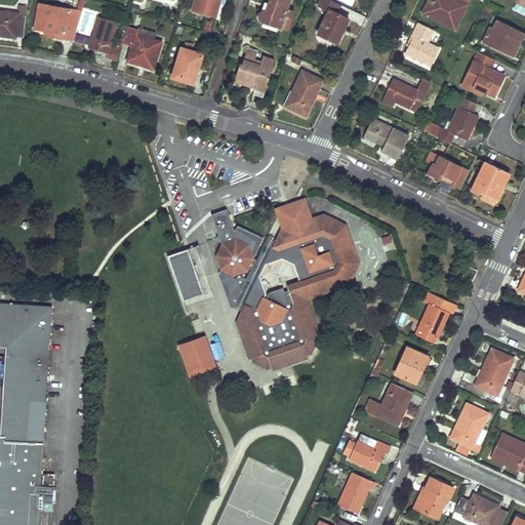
[(194,0),(192,10),(213,17),(218,0),(194,0)]
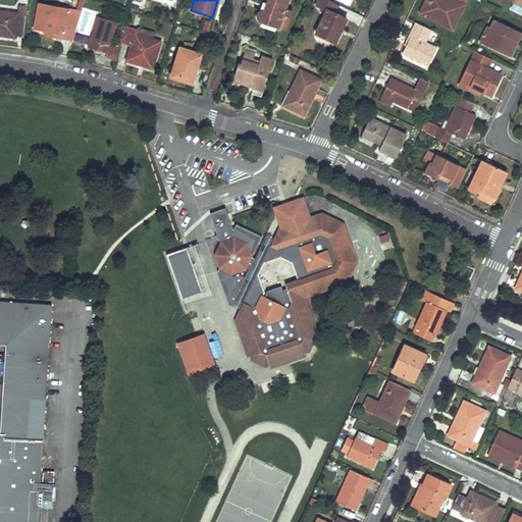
[(268,0),(264,10),(262,10),(261,10),(260,10),(258,11),(257,14),(257,15),(257,16),(257,17),(258,18),(258,19),(259,20),(263,22),(278,28),(283,13),(289,15),(290,14),(291,13),(291,12),(291,11),(290,10),(285,8),(288,0),(268,0)]
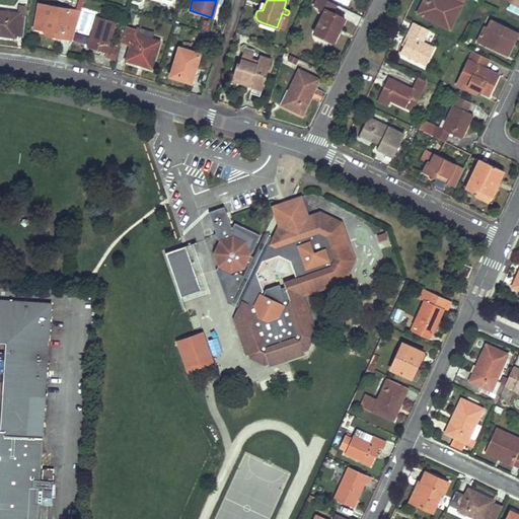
[(330,12),(335,4),(326,0),(315,0),(314,4),(319,7),(317,10),(322,13),(312,31),(331,42),(344,18),(330,12)]
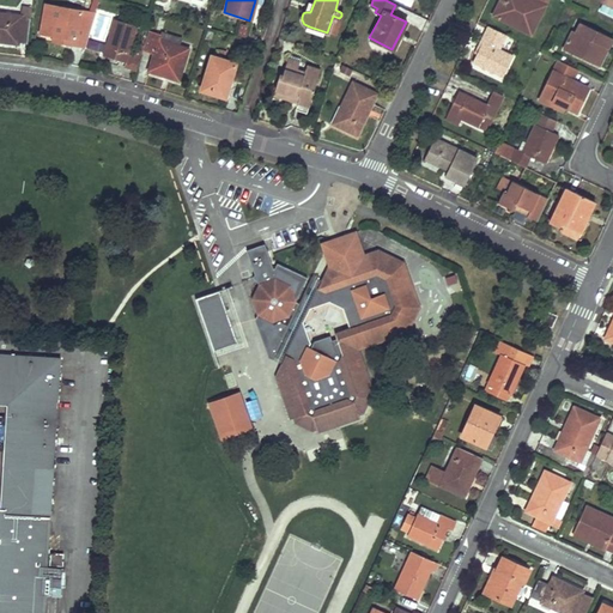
[(499,4),(496,10),(493,16),(530,34),(546,0),(503,0),(502,5),(499,4)]
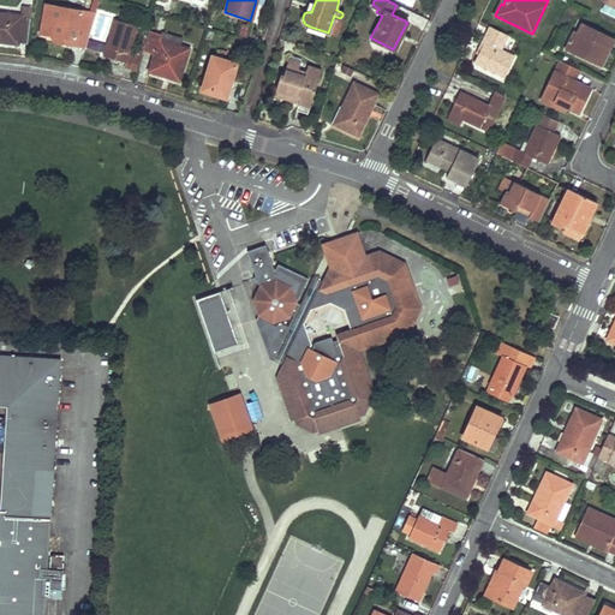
[(614,9),(603,3),(599,10),(614,17),(614,9)]
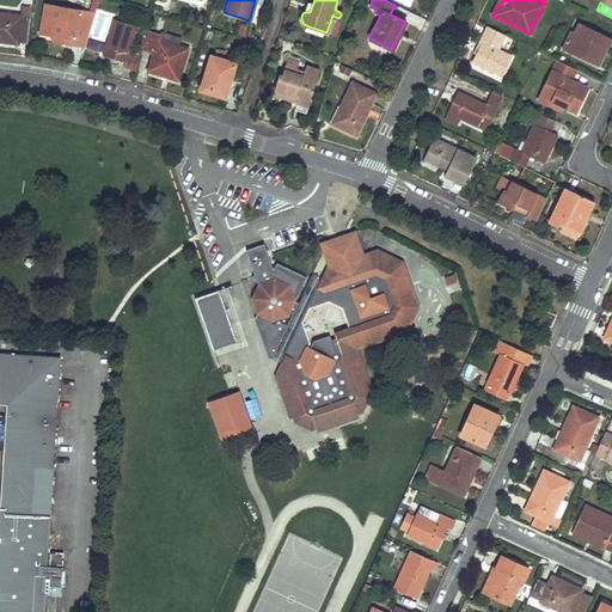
[(46,6),(44,19),(42,32),(65,36),(63,42),(87,46),(97,13),(46,6)]
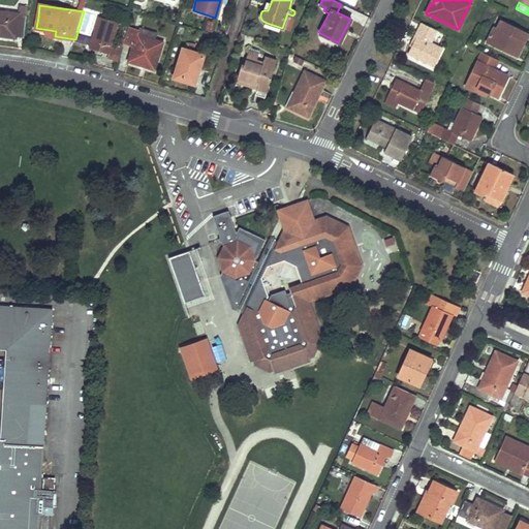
[(20,13),(5,12),(0,11),(0,35),(17,37),(17,36),(25,37),(28,9),(21,9),(20,13)]
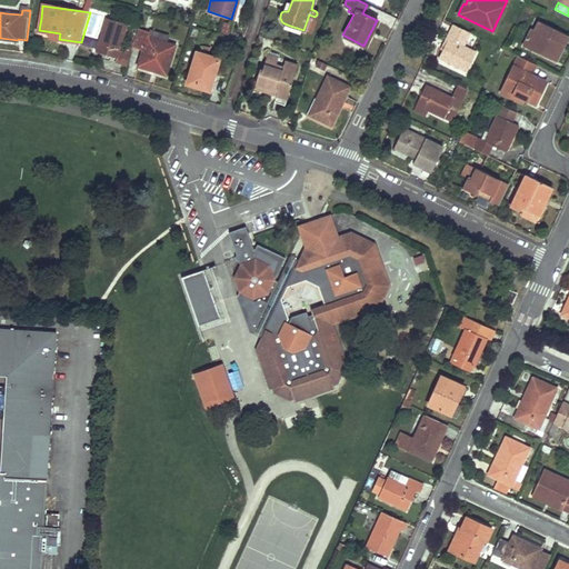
[(315,17),(309,15),(303,30),(311,32),(316,17),(315,17)]
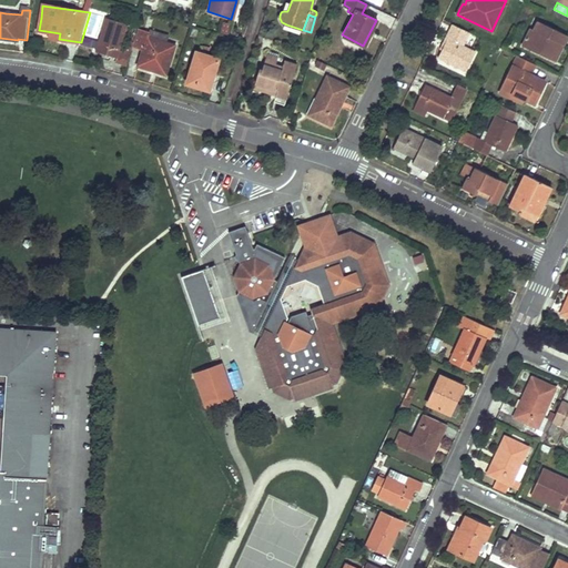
[(128,23),(117,20),(107,17),(97,51),(118,58),(117,61),(128,64),(132,50),(121,47),(128,23)]
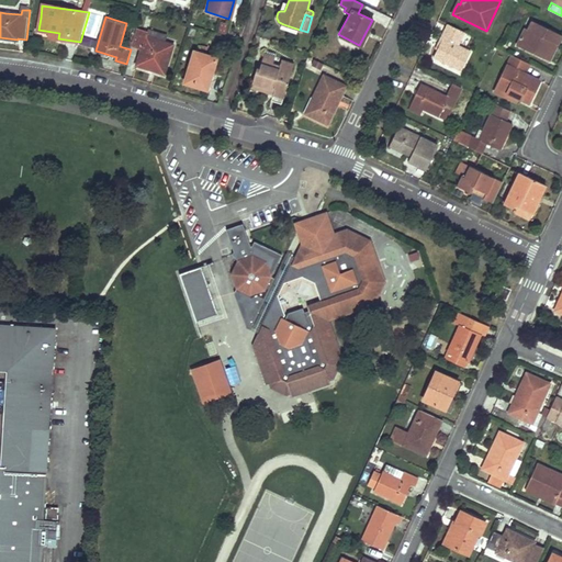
[(561,34),(547,27),(531,21),(528,30),(525,29),(517,45),(548,60),(561,34)]
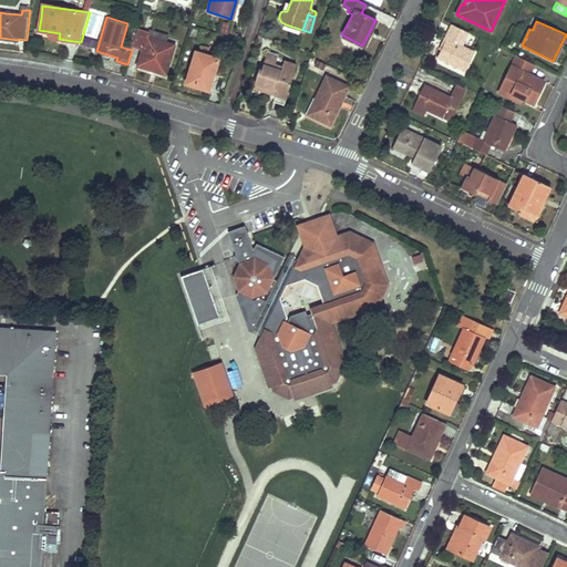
[(88,33),(98,37),(101,29),(90,24),(88,33)]
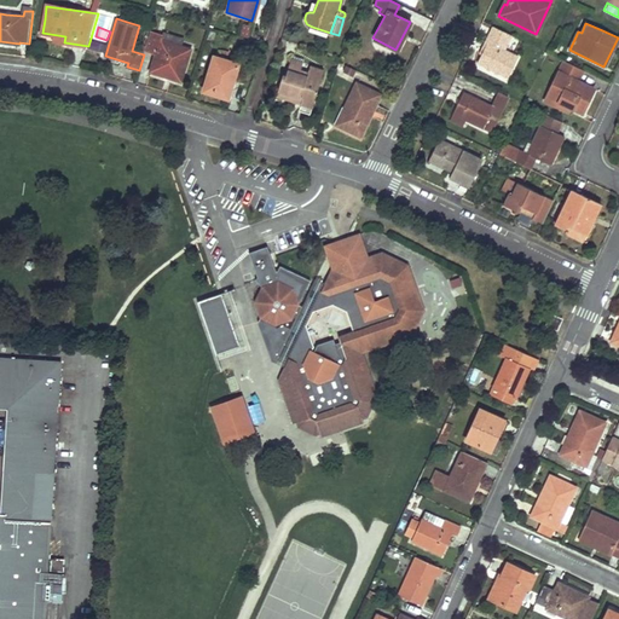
[(510,35),(492,27),(486,41),(489,42),(482,56),(479,64),(508,77),(518,56),(504,48),(510,35)]
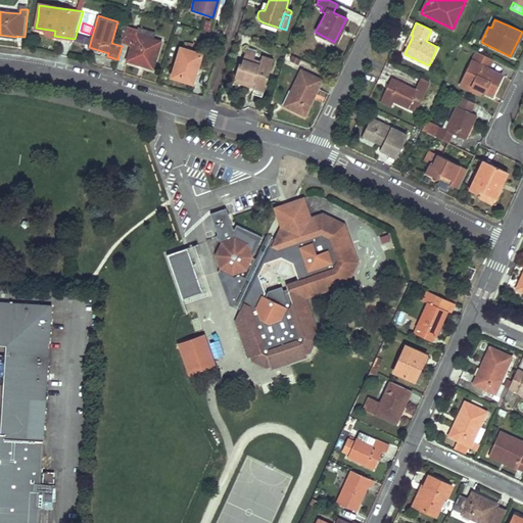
[(153,67),(157,53),(162,40),(154,37),(156,32),(138,27),(138,29),(128,26),(123,43),(132,46),(127,59),(139,63),(140,60),(145,62),(144,64),(153,67)]
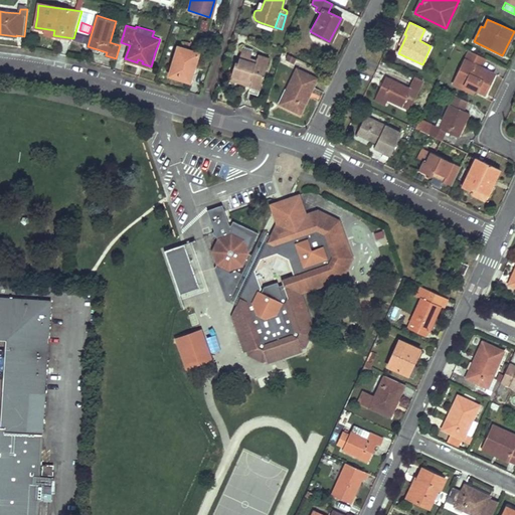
[(181,47),(179,54),(177,60),(173,59),(168,74),(189,80),(198,52),(181,47)]
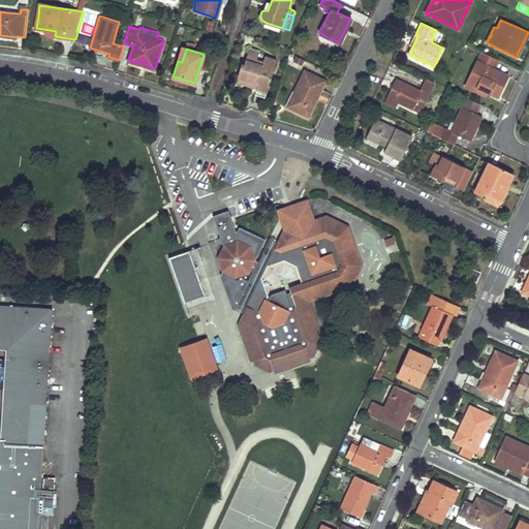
[(477,91),(478,89),(479,88),(497,96),(507,75),(493,68),(497,59),(481,52),(465,86),(477,91)]
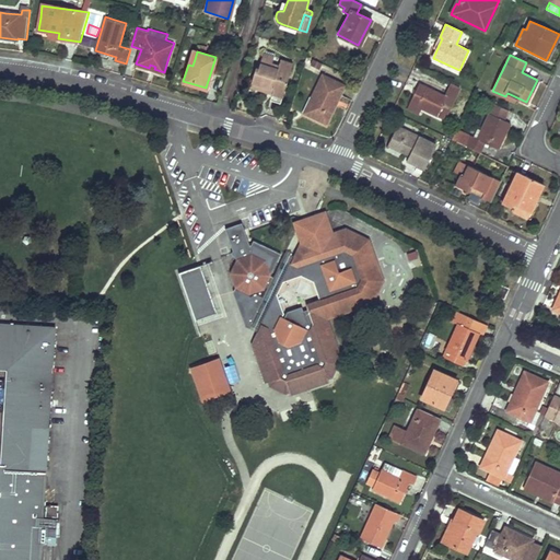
[(280,61),(279,63),(278,67),(271,65),(271,62),(261,59),(257,71),(255,70),(251,84),(272,91),(270,94),(280,97),(290,65),(280,61)]
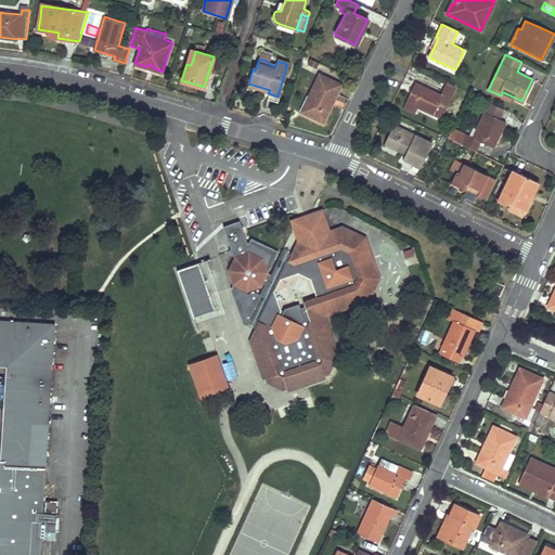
[(315,67),(318,62),(310,59),(308,63),(315,67)]
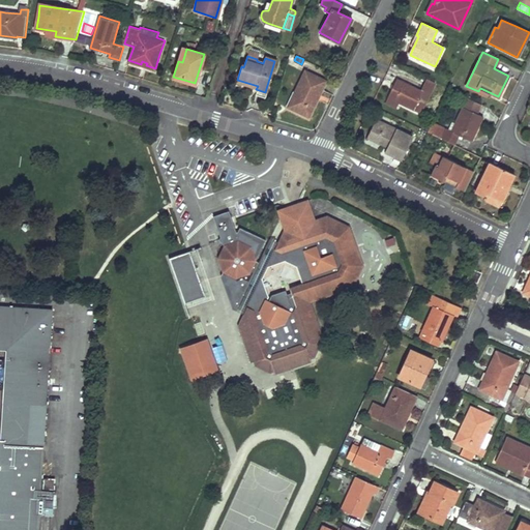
[(304,70),(299,81),(294,91),(297,93),(291,107),(308,115),(325,80),(304,70)]
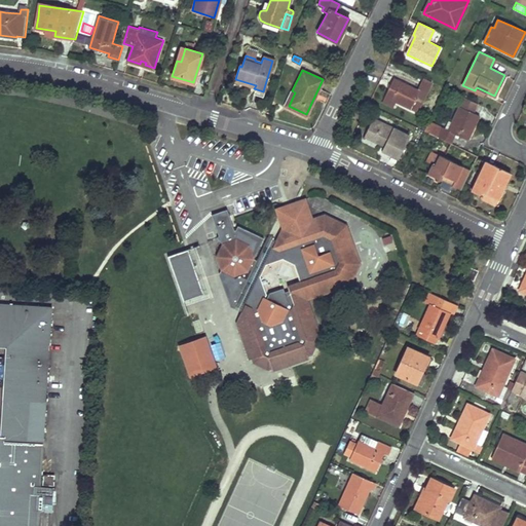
[(417,89),(393,78),(385,97),(393,102),(416,112),(430,83),(422,80),(417,89)]
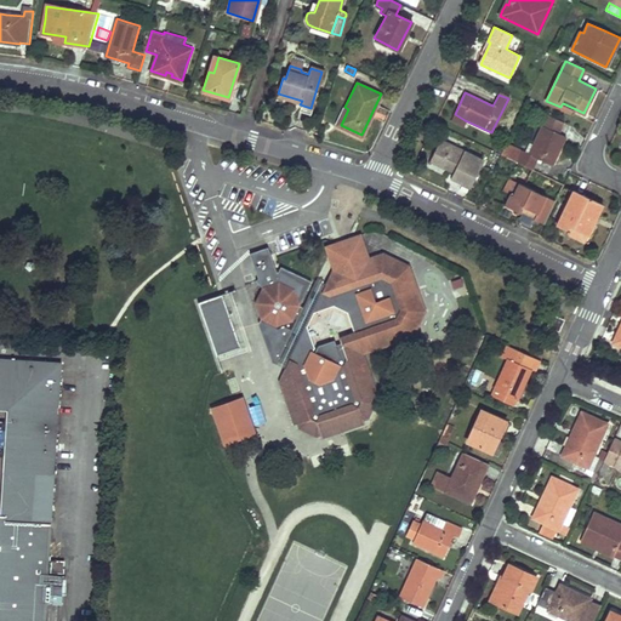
[(302,101),(278,93),(277,97),(300,104),(302,101)]
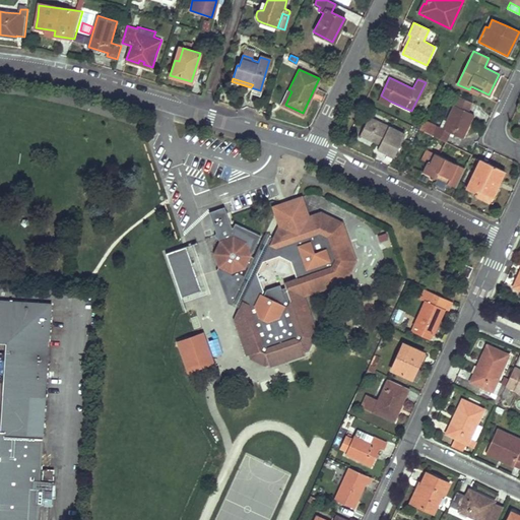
[(281,103),(285,105),(291,91),(288,89),(287,89),(281,103)]
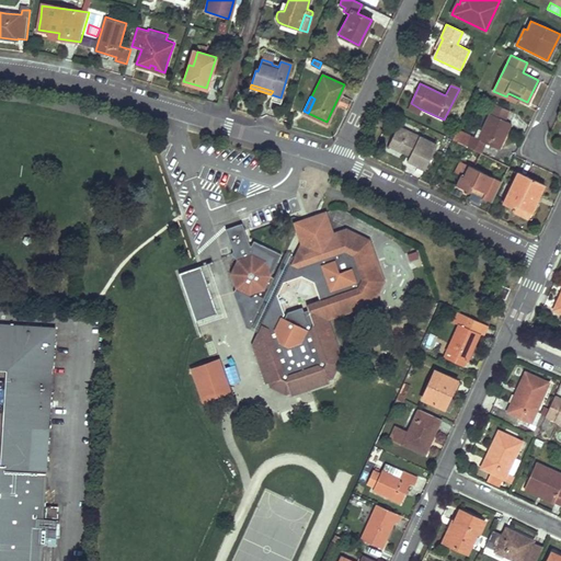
[(420,109),(411,103),(407,111),(416,115),(420,109)]
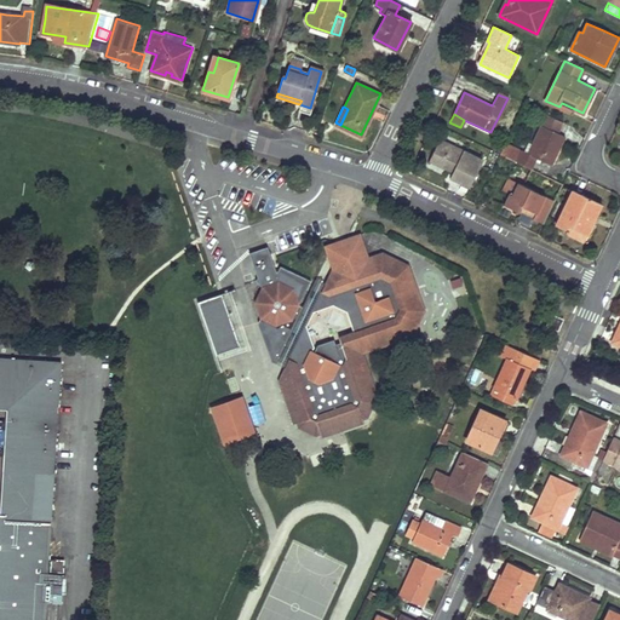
[(564,137),(556,133),(562,122),(546,114),(527,153),(505,142),(500,153),(532,168),(537,159),(551,166),(564,137)]
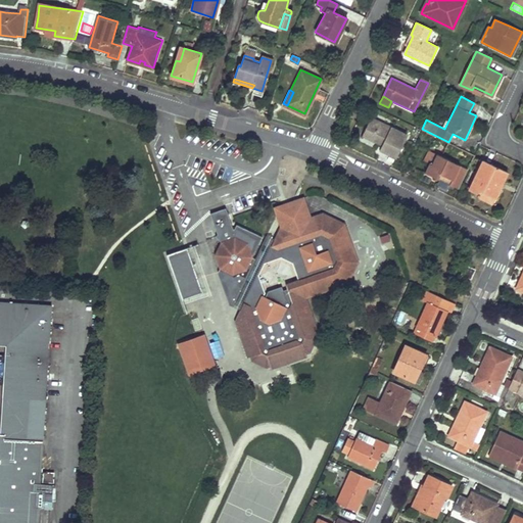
[(363,135),(373,140),(382,145),(380,148),(396,157),(407,136),(371,119),(363,135)]
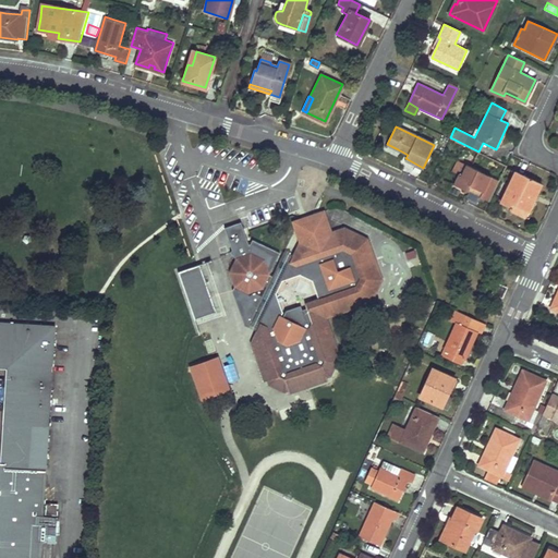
[(461,174),(465,165),(457,160),(451,171),(458,176),(459,173),(461,174)]
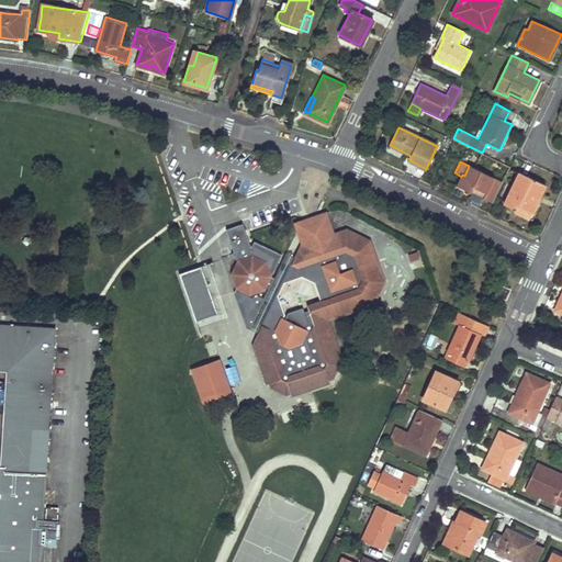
[(461,177),(459,180),(457,186),(471,192),(473,188),(485,193),(483,198),(492,202),(503,181),(469,166),(464,176),(462,175),(461,177)]
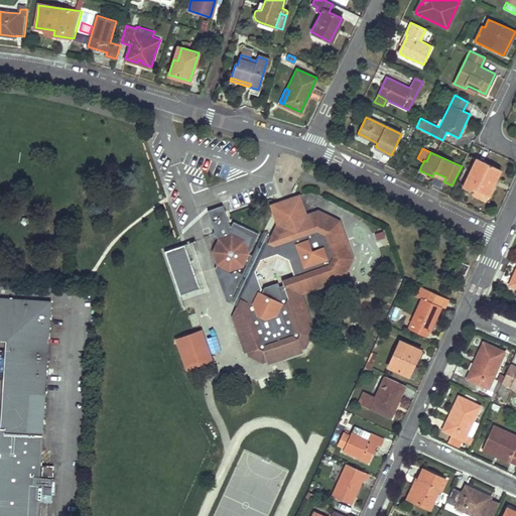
[(476,158),(469,172),(463,187),(471,191),(473,188),(488,195),(499,169),(476,158)]
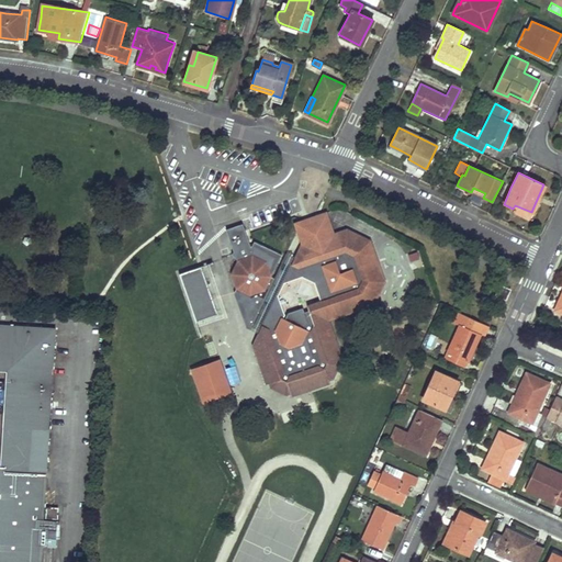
[(485,193),(473,188),(471,192),(483,198),(485,193)]
